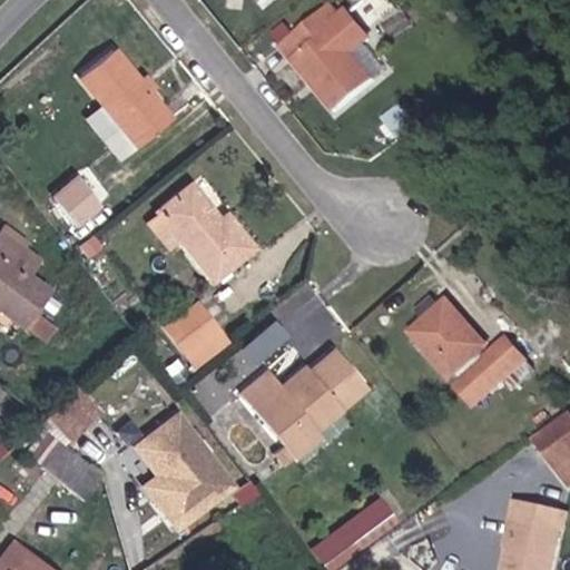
[(345,105),(385,74),(363,47),(380,33),(356,5),(352,9),(344,0),(340,0),(304,29),(313,41),(307,46),(334,82),(330,86),(345,105)]
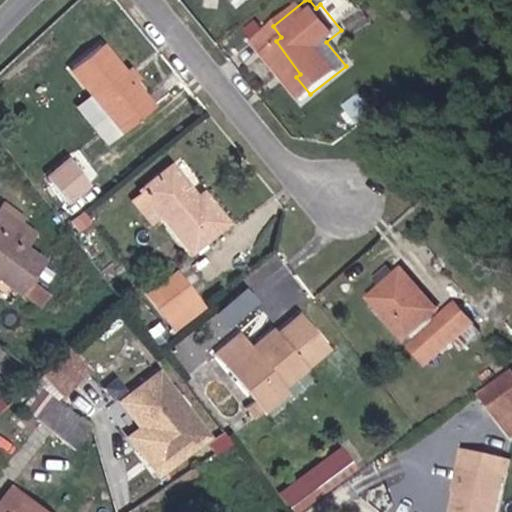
[(276,41),(281,37),(273,26),(268,30),(276,41)]
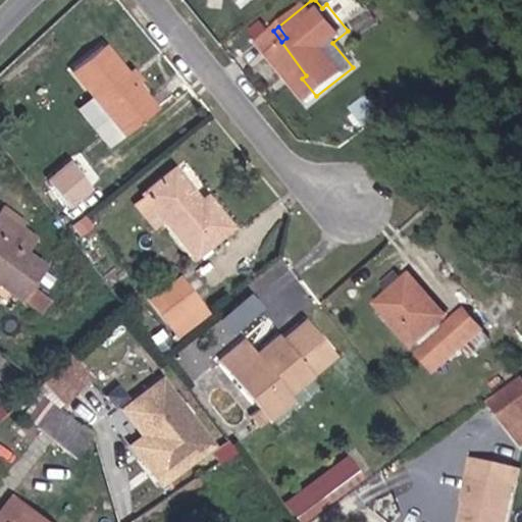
[(72,64),(123,128),(151,105),(100,40),(72,64)]
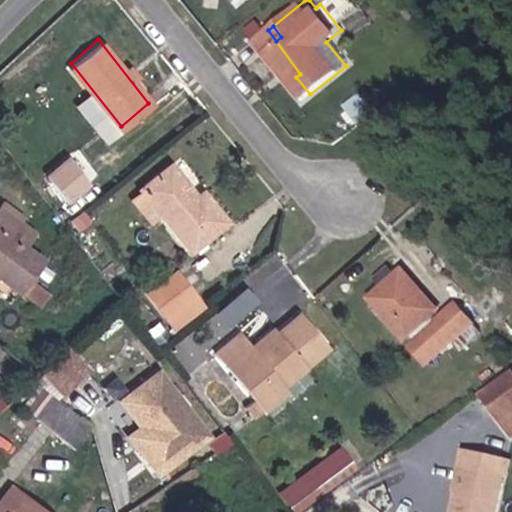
[(68,154),(46,173),(69,200),(92,181),(68,154)]
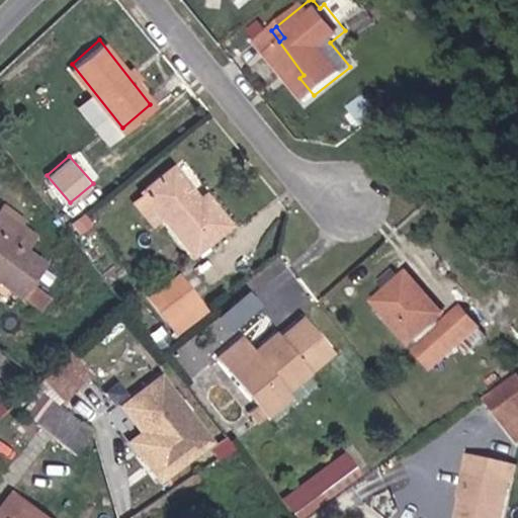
[(196,255),(232,226),(209,193),(200,199),(175,166),(147,190),(196,255)]
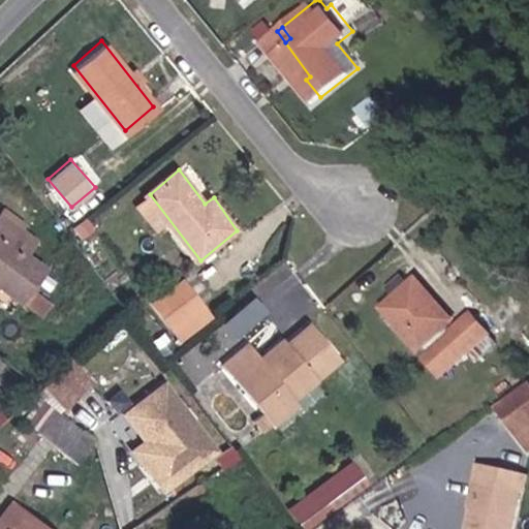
[(0,206),(0,277),(24,296),(48,265),(24,247),(31,234),(13,223),(18,216),(1,205),(0,206)]
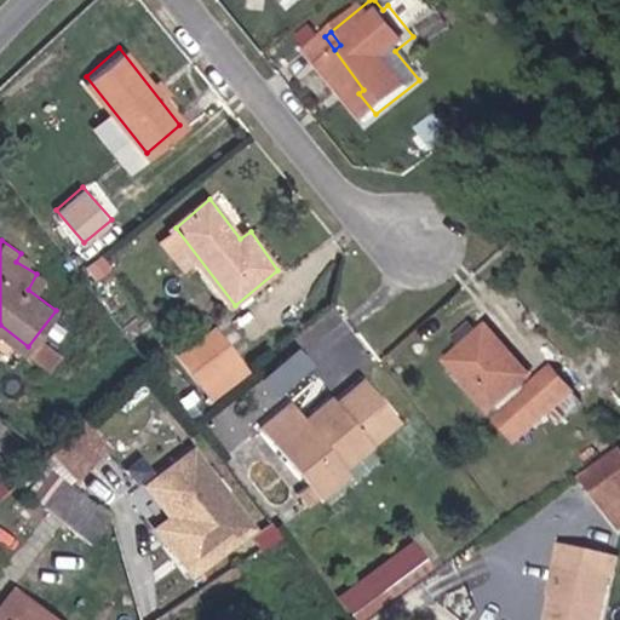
[(463,314),(445,332),(457,345),(447,355),(495,407),(533,368),(484,321),(477,328),(463,314)]
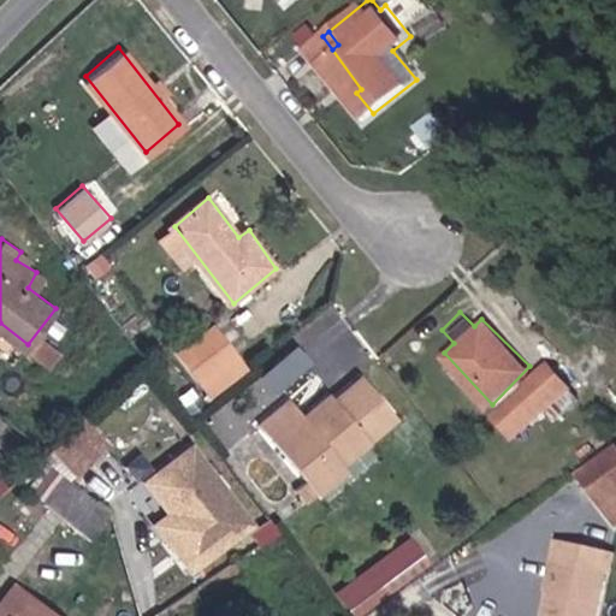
[(209,321),(181,344),(205,375),(232,355),(209,321)]
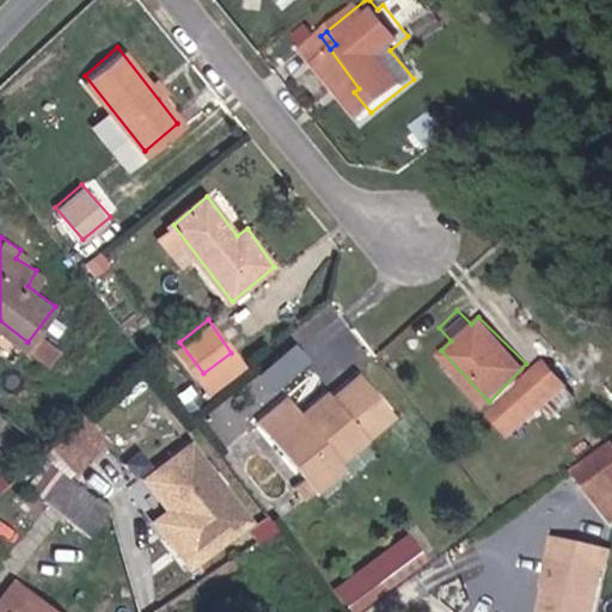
[(281,390),(307,350),(287,336),(261,377),(281,390)]
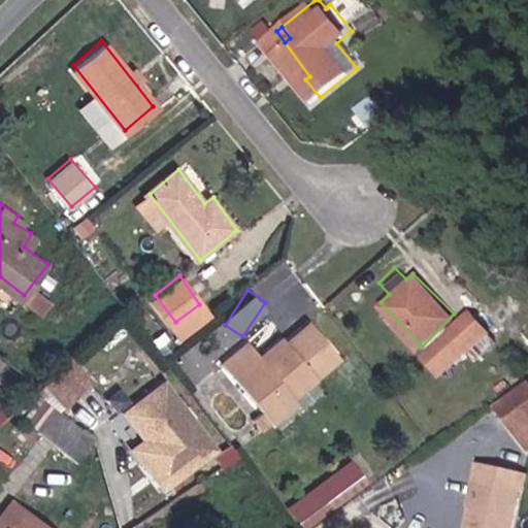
[(188,339),(211,320),(199,304),(175,322),(188,339)]
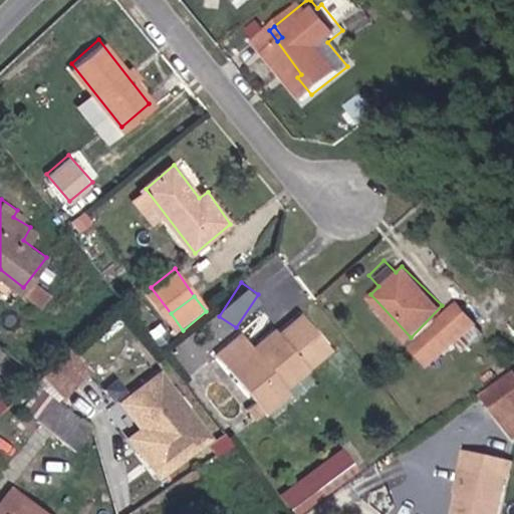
[(457,303),(417,343),(434,363),(475,323),(457,303)]
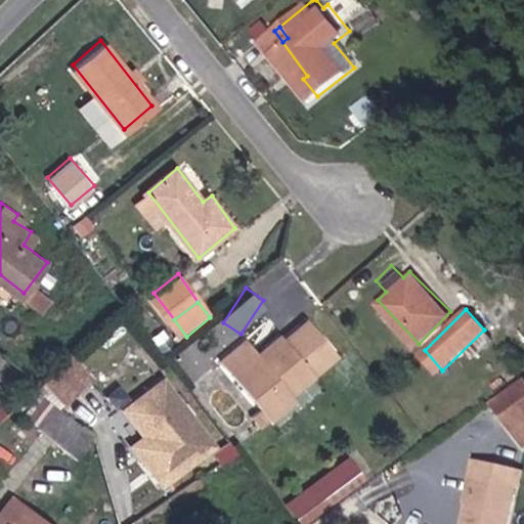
[(260,362),(238,382),(275,425),(299,405),(295,399),(338,362),(307,324),(286,342),(280,336),(256,356),(260,362)]
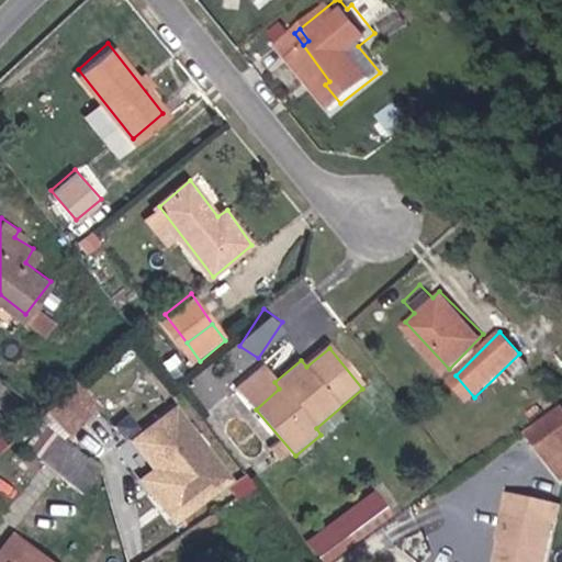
[(233,383),(256,409),(279,389),(274,382),(258,361),(233,383)]
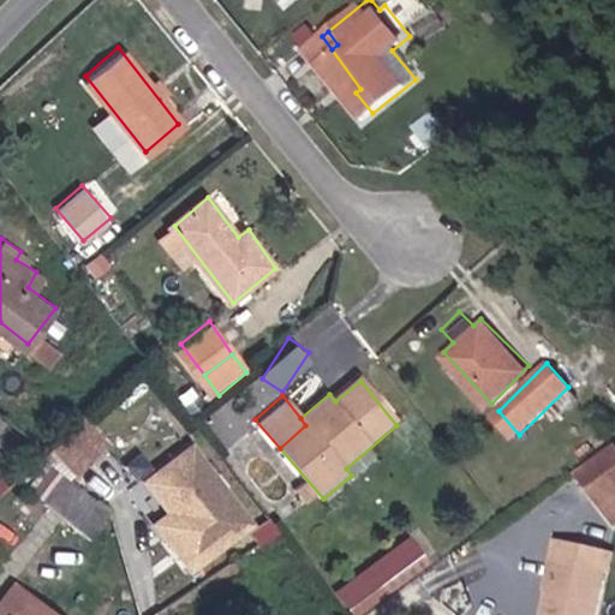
[(75,415),(54,457),(88,472),(107,430),(75,415)]
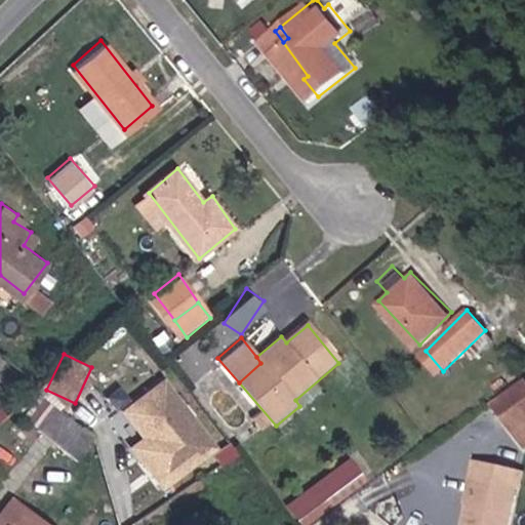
[(524,369),(493,394),(524,435),(524,369)]
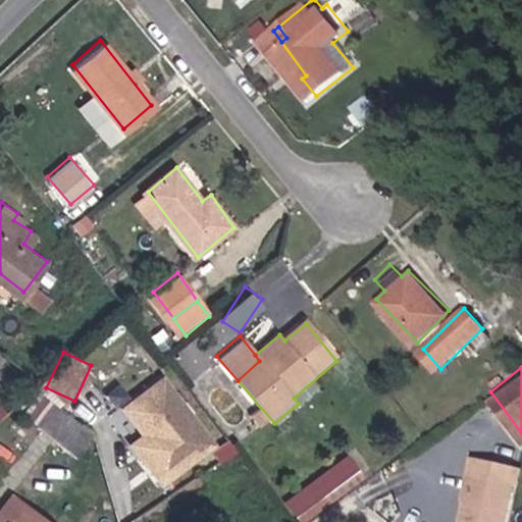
[(214,442),(165,379),(127,409),(157,447),(145,457),(164,481),(214,442)]
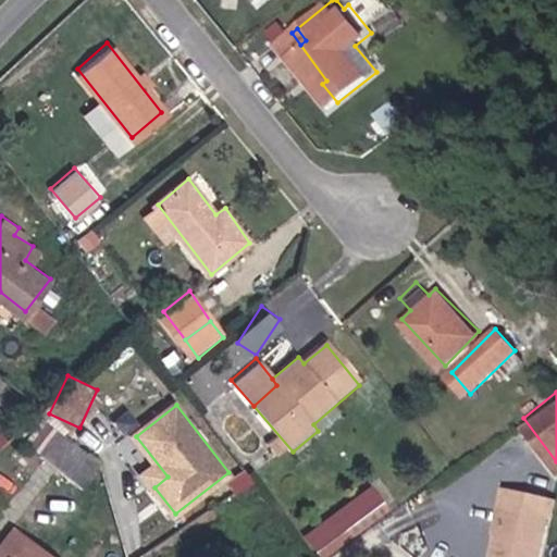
[(41,457),(61,426),(36,410),(8,434),(41,457)]
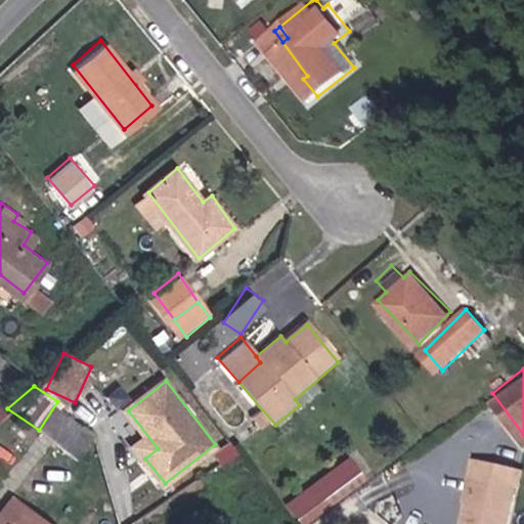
[(78,455),(95,426),(57,401),(39,430),(78,455)]
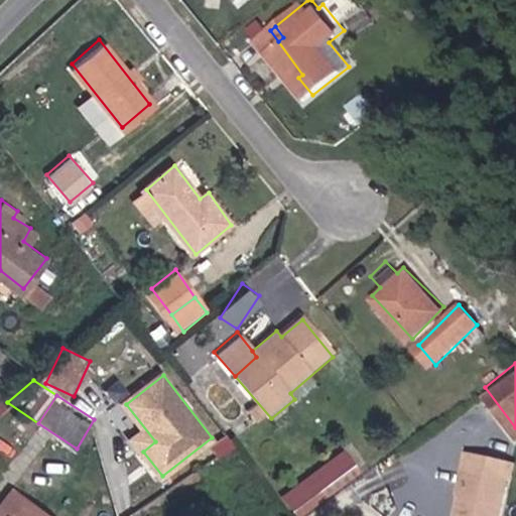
[(298,510),(357,463),(346,448),(288,496),(298,510)]
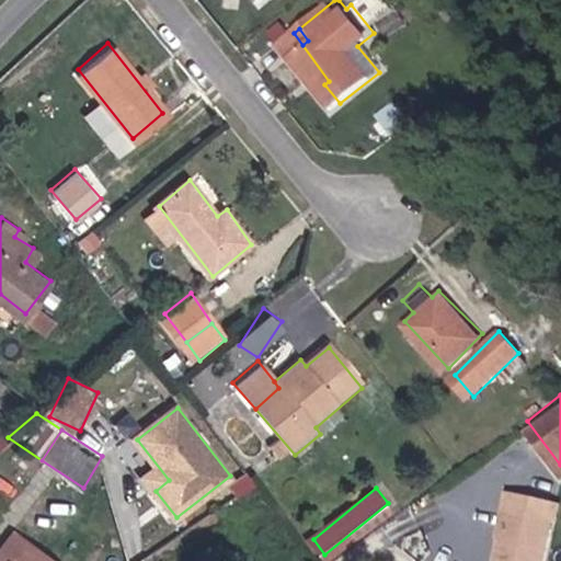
[(535,560),(545,513),(502,504),(490,560),(535,560)]
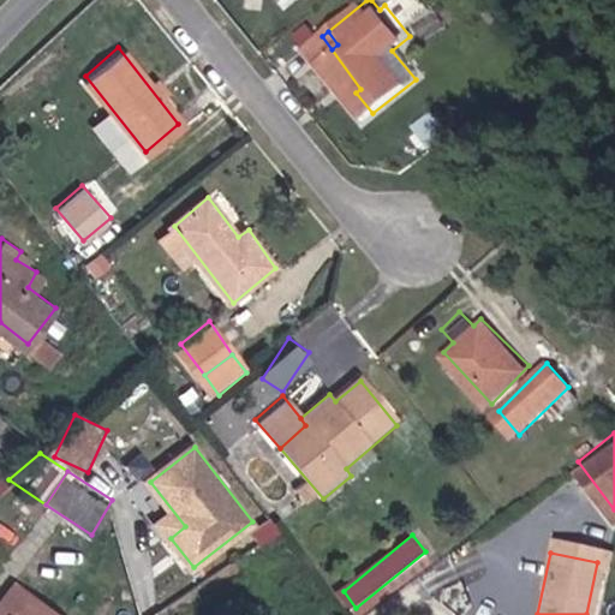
[(82,614),(13,562),(0,579),(0,596),(7,603),(0,613),(0,614),(82,614)]
